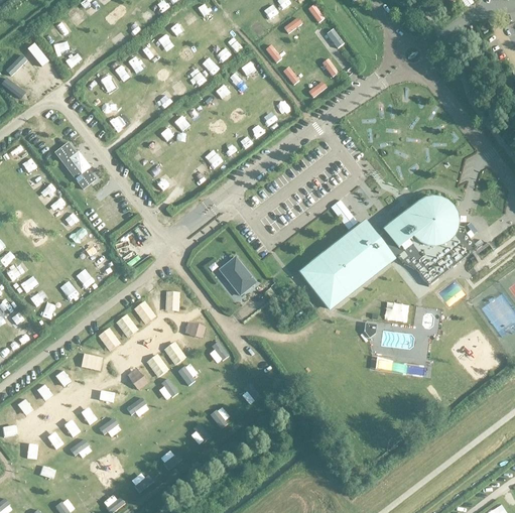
[(308,9),(318,22),(325,17),(315,4),(308,9)]
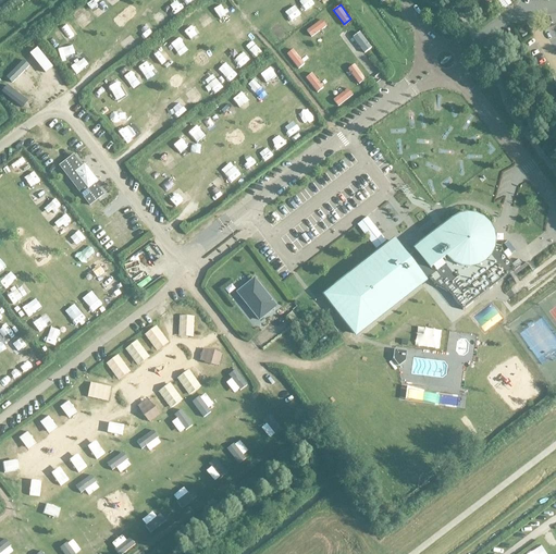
[(328,25),(322,17),(307,28),(311,36),(328,25)]
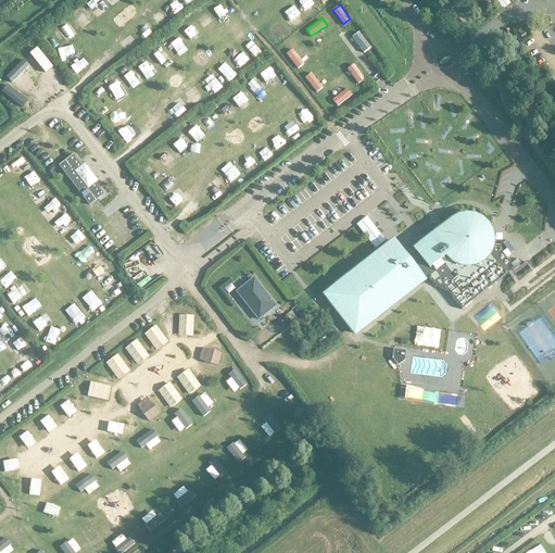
[(345,42),(352,52),(357,48),(350,38),(345,42)]
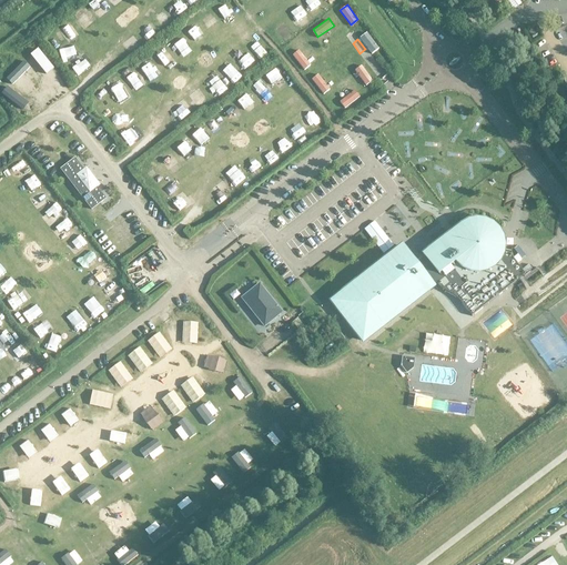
[(547,39),(532,42),(536,58),(550,53),(547,39)]
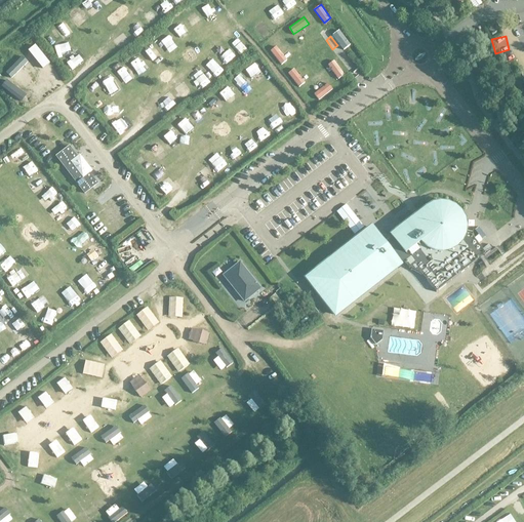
[(288,61),(277,44),(271,48),(282,65),(288,61)]
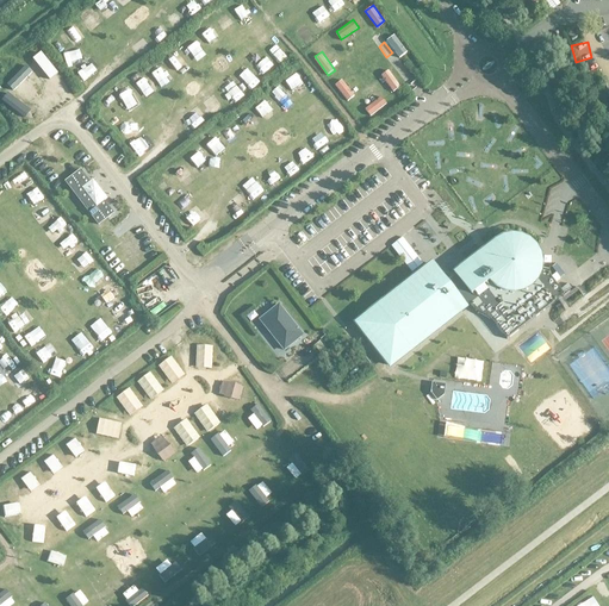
[(14,91),(10,94),(33,127),(62,105),(31,63),(7,81),(14,91)]
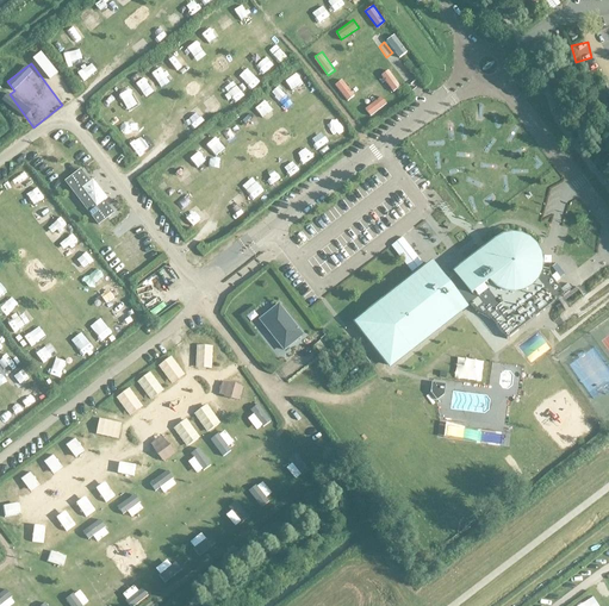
[(381,74),(393,91),(401,86),(389,68),(381,74)]
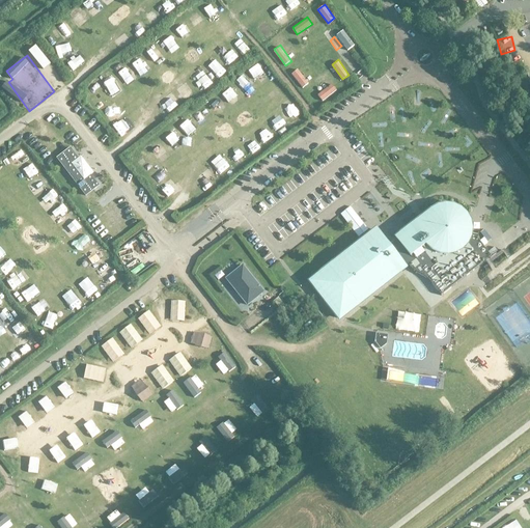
[(309,85),(298,68),(291,74),(303,89),(309,85)]
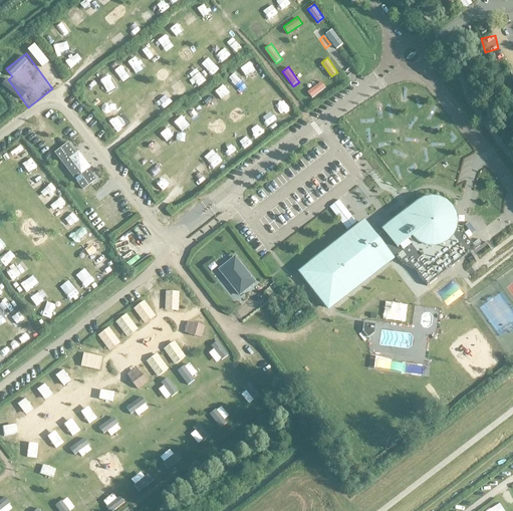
[(322,80),(307,90),(312,96),(327,86),(322,80)]
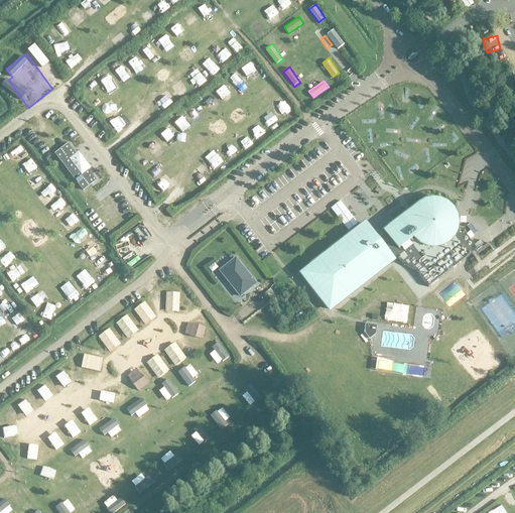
[(68,142),(77,137),(75,132),(66,137),(68,142)]
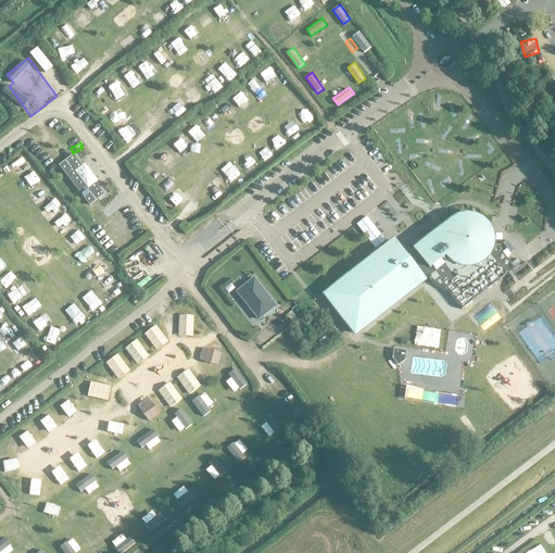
[(74,152),(60,163),(90,202),(104,191),(74,152)]
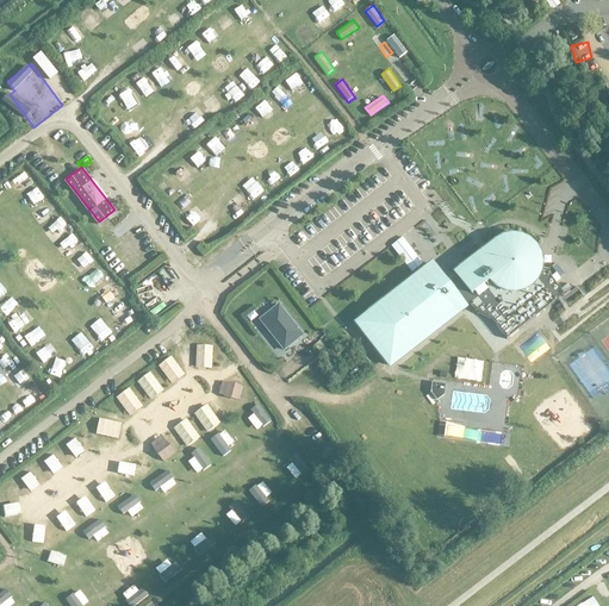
[(187,202),(182,206),(187,214),(193,211),(187,202)]
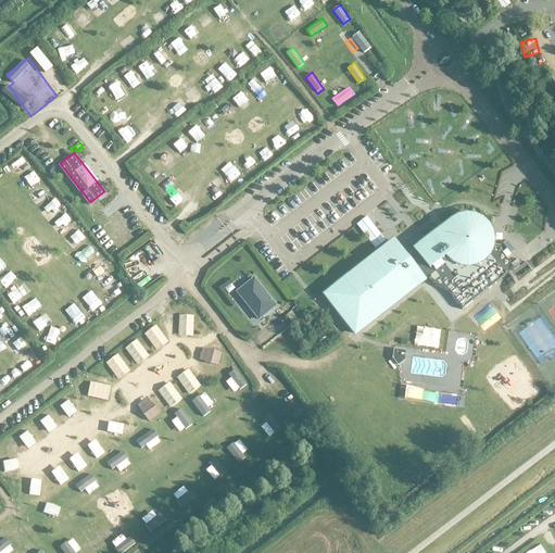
[(407,254),(395,238),(326,292),(356,331),(428,275),(430,278),(433,280),(437,283),(443,286),(446,288),(450,291),(453,294),(463,306),(515,266),(505,253),(503,250),(502,246),(502,242),(501,242),(501,246),(491,244),(492,242),(492,237),(491,230),(487,223),(481,218),(475,215),(467,214),(459,215),(453,218),(407,254)]
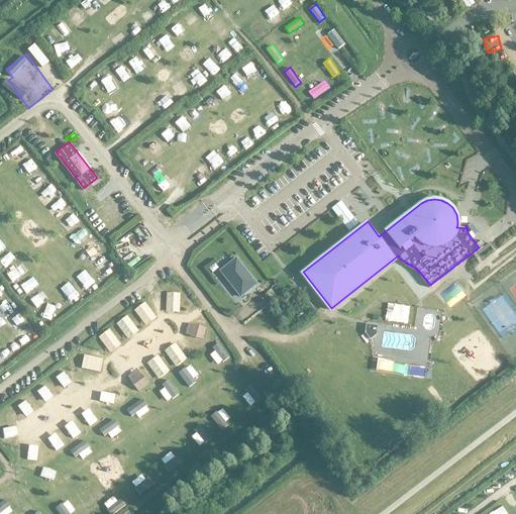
[(227,273),(225,275),(241,294),(256,282),(240,261),(240,260),(238,257),(235,257),(232,259),(233,260),(226,265),(228,267),(227,273)]
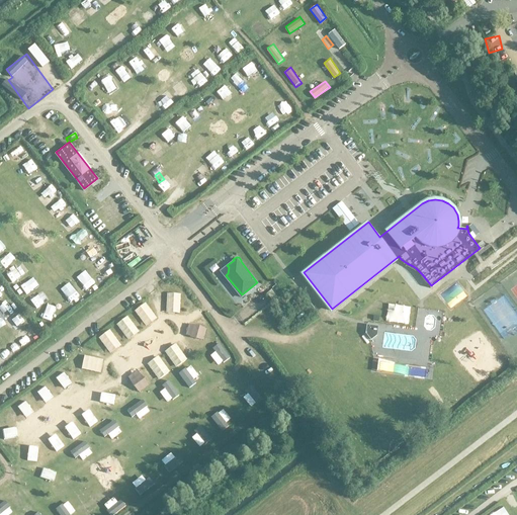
[(454,309),(463,303),(454,288),(445,293),(454,309)]
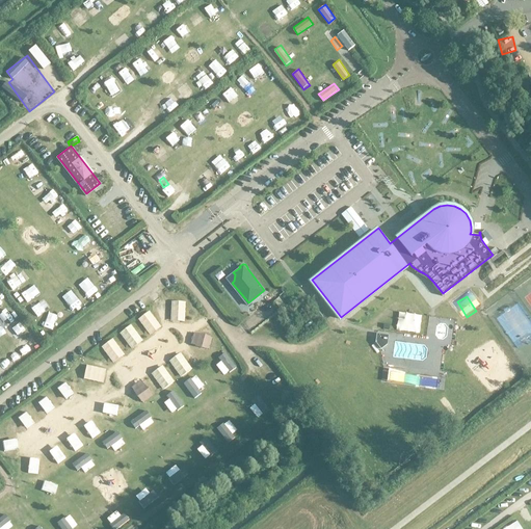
[(176,321),(188,321),(189,303),(177,302),(176,321)]
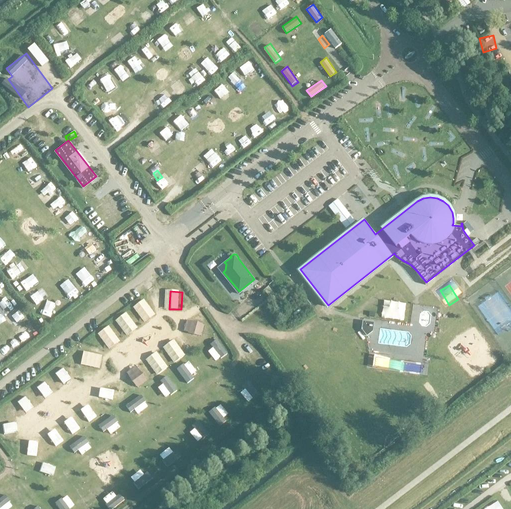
[(45,297),(35,303),(38,308),(48,303),(45,297)]
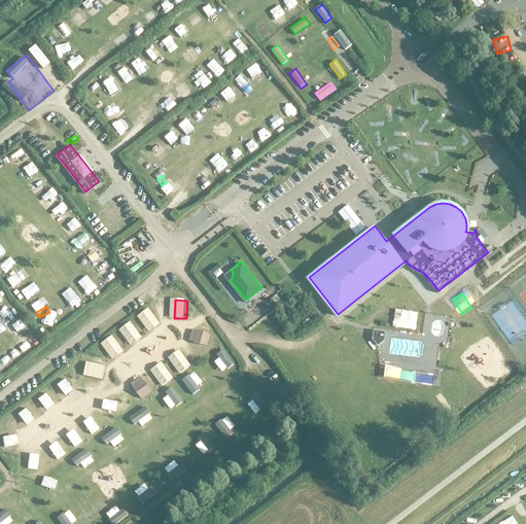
[(142,318),(152,333),(162,326),(151,311),(142,318)]
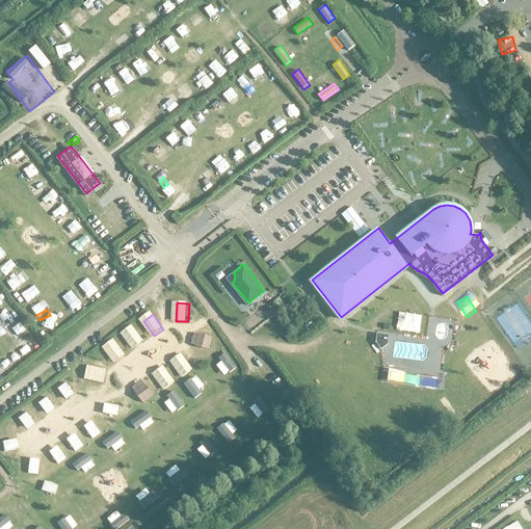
[(126,335),(136,349),(145,343),(136,328),(126,335)]
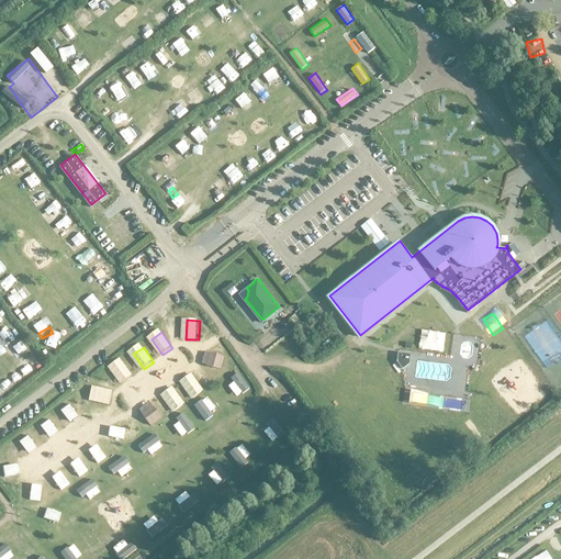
[(399,351),(397,359),(403,367),(408,361),(410,353),(399,351)]
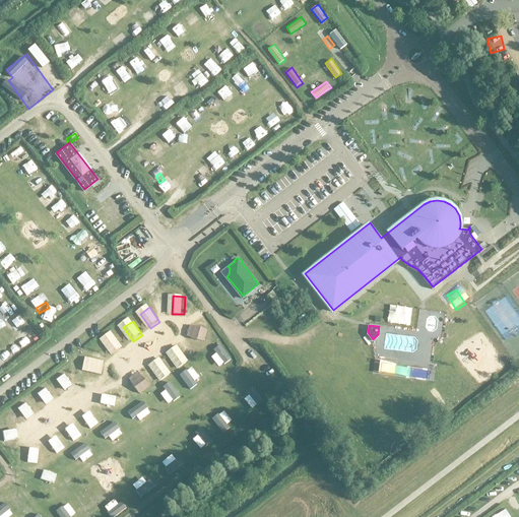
[(192,329),(191,340),(209,342),(210,330),(192,329)]
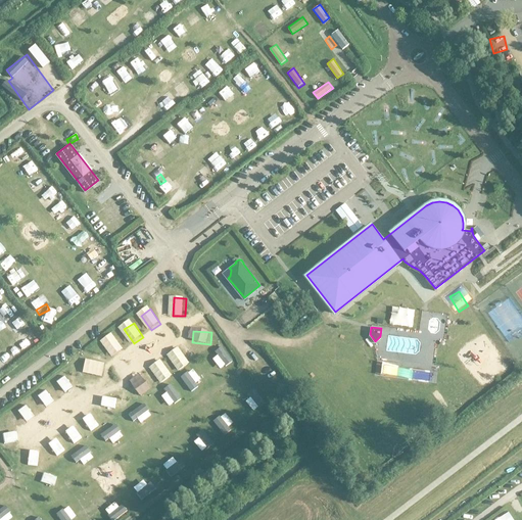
[(31,345),(35,342),(29,334),(25,337),(31,345)]
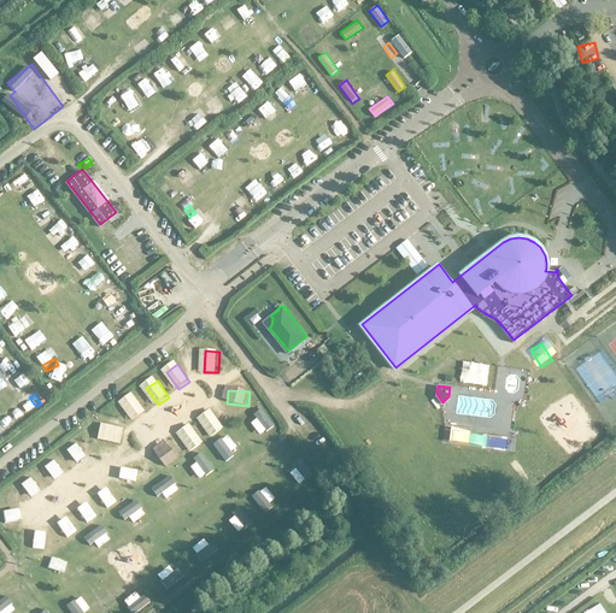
[(139,420),(150,412),(136,396),(125,405),(139,420)]
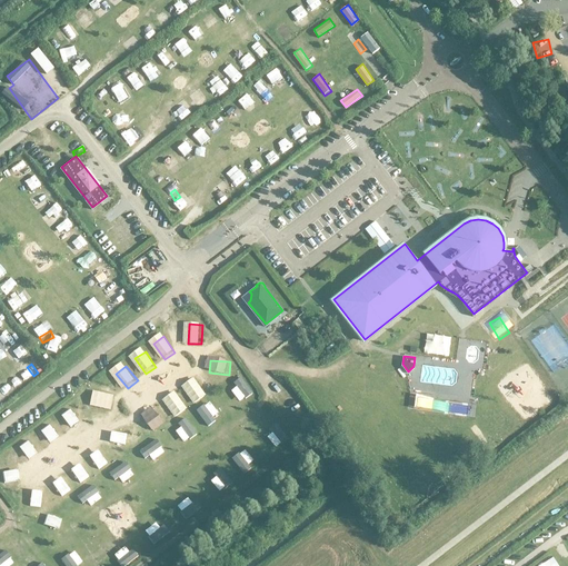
[(241,375),(235,380),(247,398),(255,393),(241,375)]
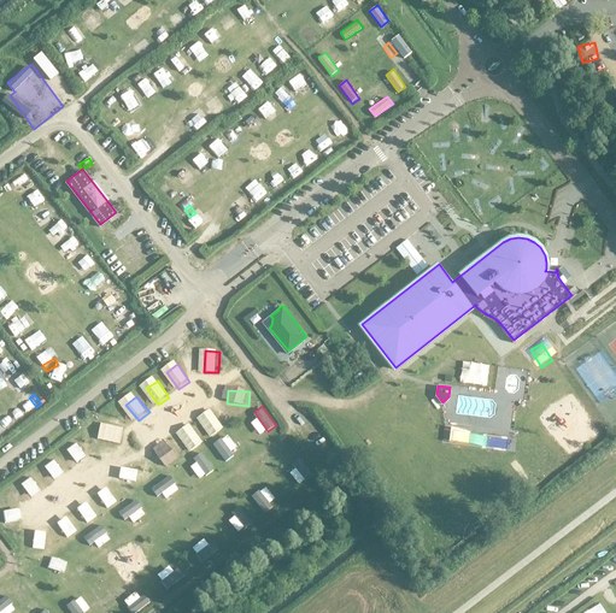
[(213,413),(203,422),(216,438),(227,430),(213,413)]
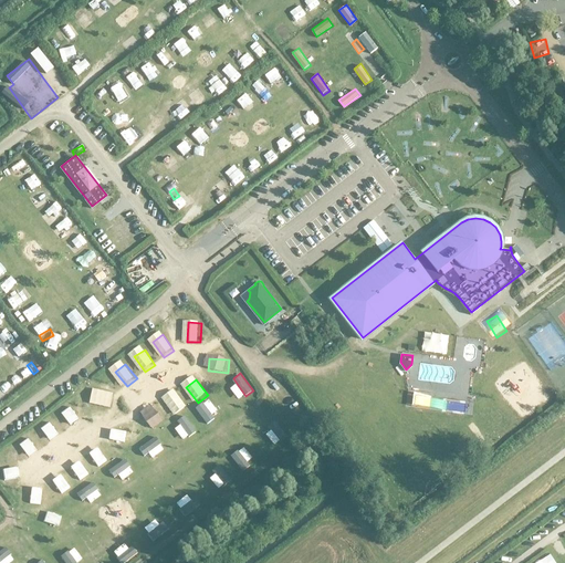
[(179,417),(189,409),(177,394),(167,402),(179,417)]
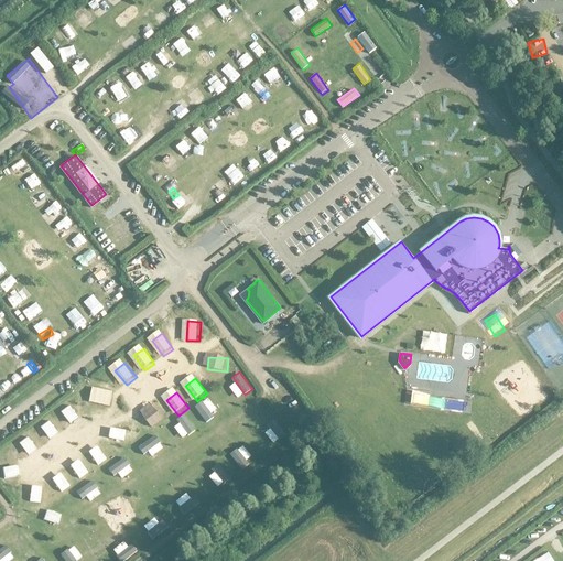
[(95,407),(115,407),(115,394),(96,394),(95,407)]
